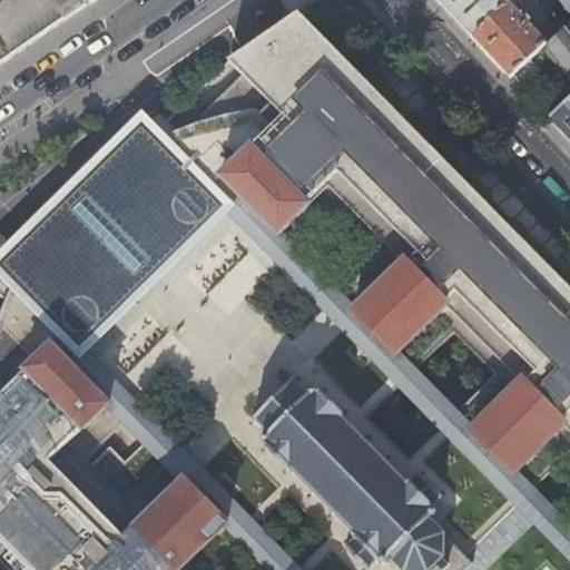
[(0,0),(0,65),(66,20),(88,5),(84,0),(8,0),(0,6),(0,0)]
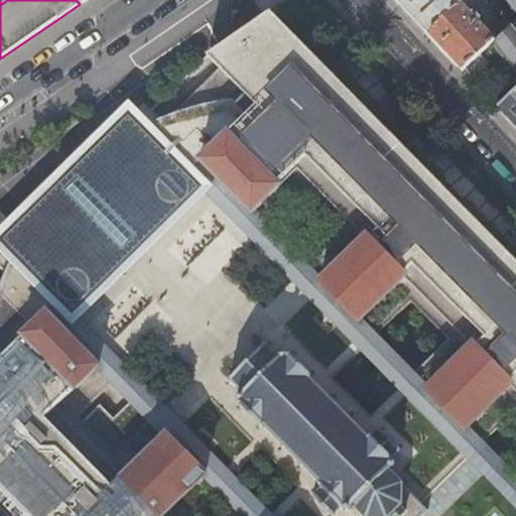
[(395,0),(402,7),(427,34),(462,3),(465,0),(395,0)]
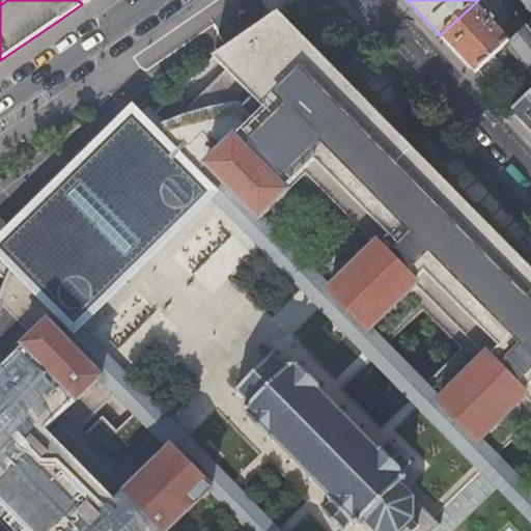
[(530,0),(522,0),(530,9),(530,0)]
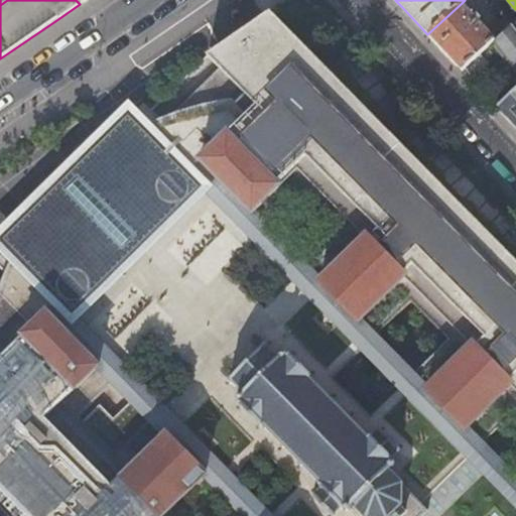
[(490,34),(462,3),(427,34),(442,50),(462,72),(512,26),(506,18),(490,34)]
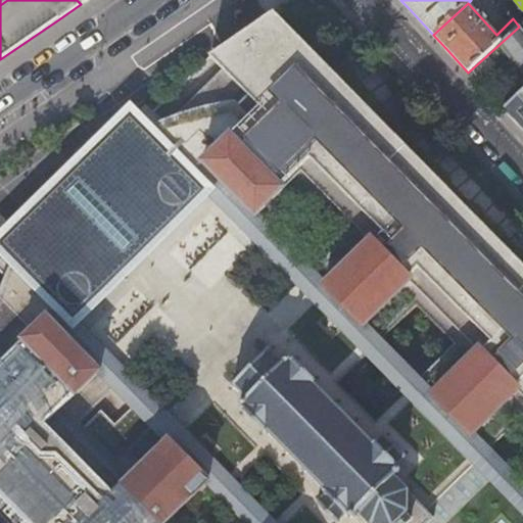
[(0,254),(9,265),(5,274),(3,281),(1,286),(0,287),(0,492),(30,522),(428,522),(435,517),(427,509),(476,462),(522,509),(522,265),(281,19),(273,26),(258,35),(257,34),(249,43),(239,33),(231,38),(209,52),(224,67),(181,110),(165,114),(161,116),(152,120),(130,97),(0,226),(0,254)]
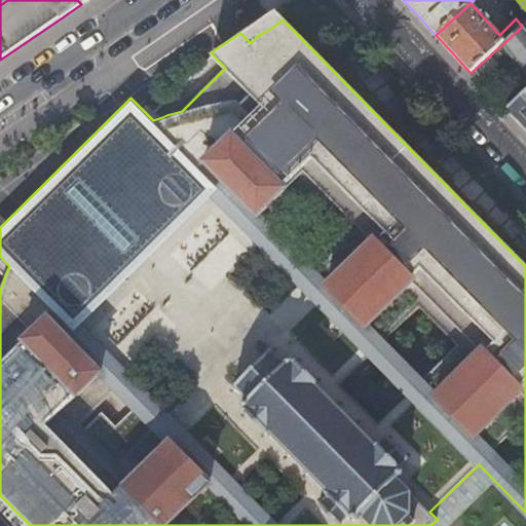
[(525,31),(522,27),(471,73),(482,85),(501,67),(501,59),(510,49),(525,69),(525,80),(521,85),(525,89),(525,31)]
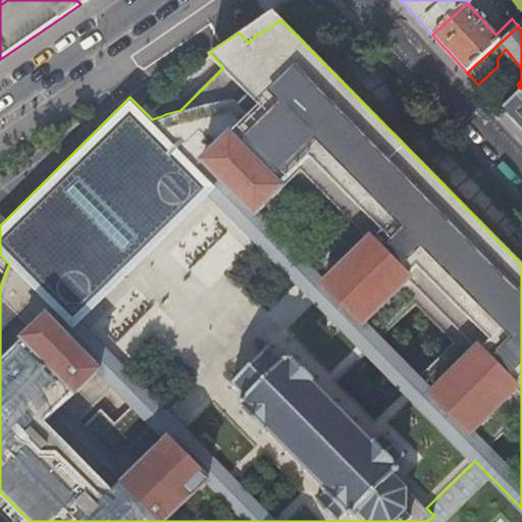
[(521,91),(506,106),(521,122),(521,91)]
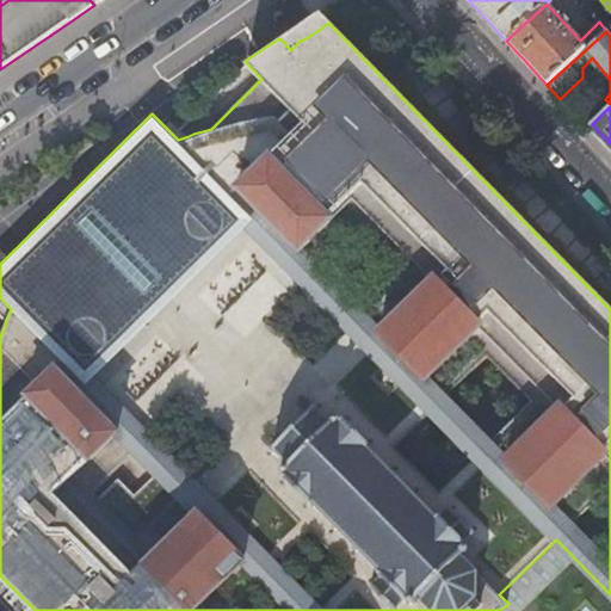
[(500,610),(610,610),(610,594),(556,539),(499,594),(508,604),(500,610)]
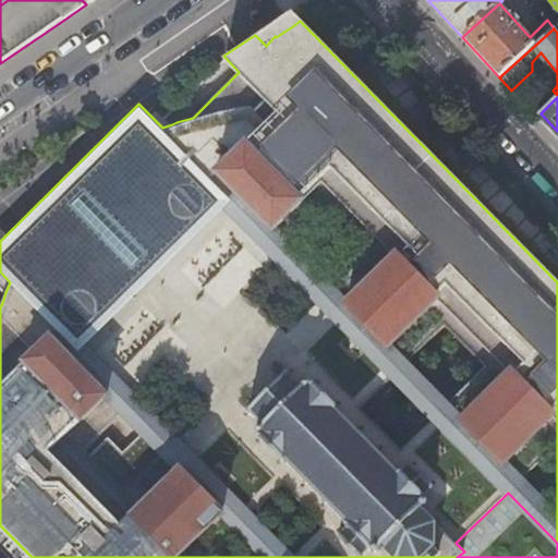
All buildings are outlined.
